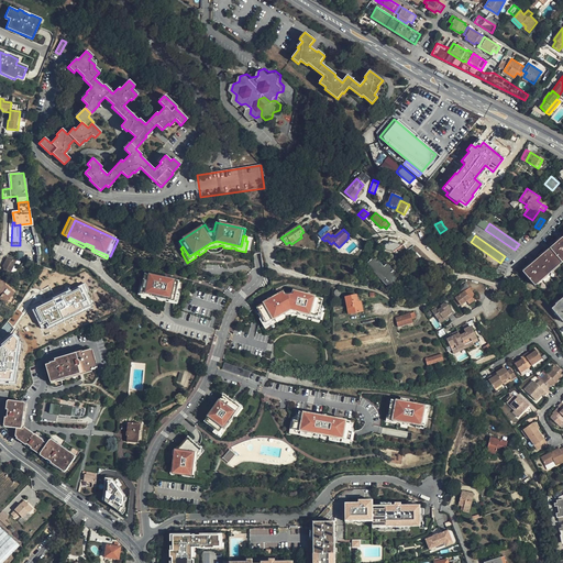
[(562,238),(523,273),(536,287),(540,284),(539,283),(545,277),(547,278),(554,272),(553,271),(559,265),(560,266),(562,264),(562,238)]
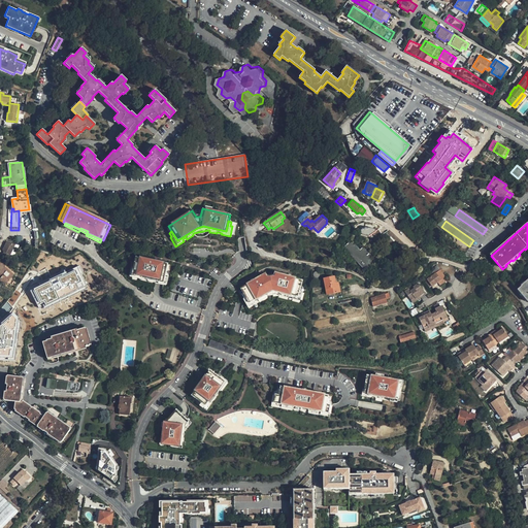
[(116,227),(110,225),(103,240),(108,242),(116,227)]
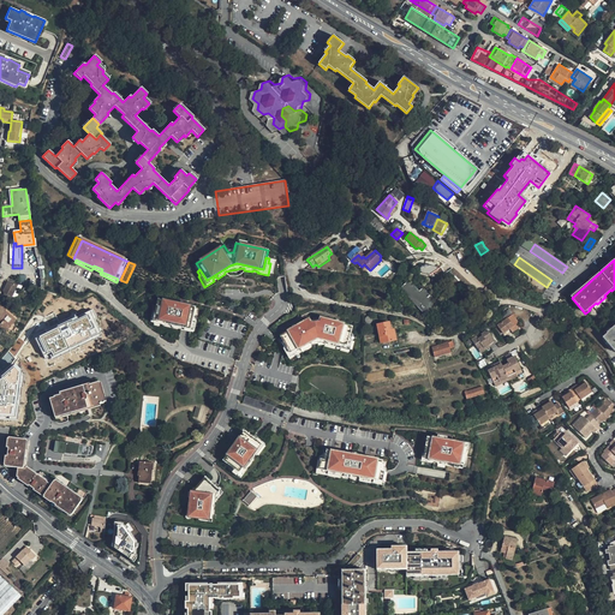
[(419,272),(423,276),(433,268),(429,263),(424,267),(419,272)]
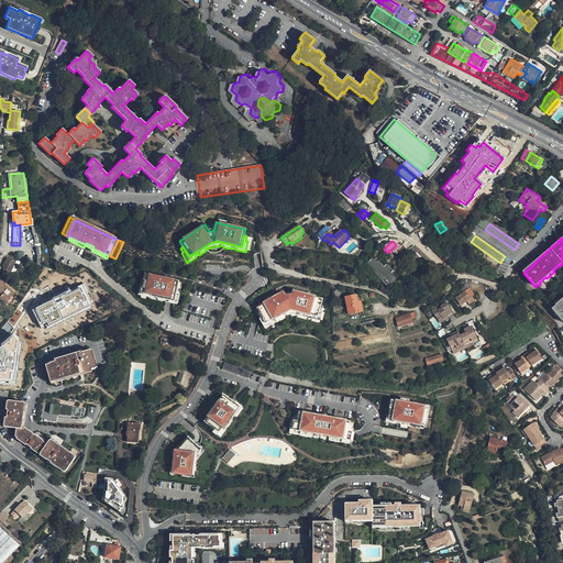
[(4,268),(11,272),(18,261),(8,258),(4,265),(3,265),(3,266),(3,267),(4,267),(4,268)]
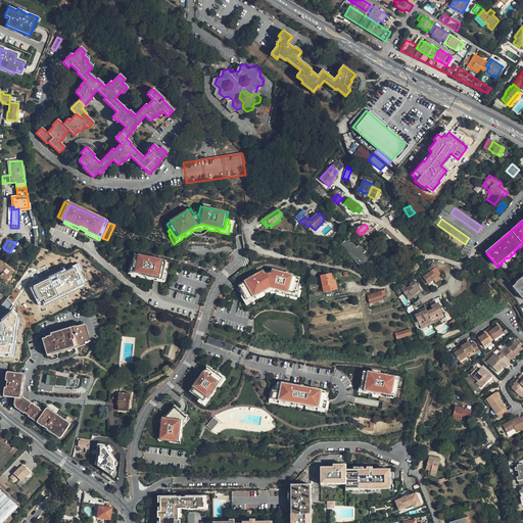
[(362,268),(366,264),(364,262),(369,257),(361,247),(357,250),(348,240),(345,243),(344,242),(339,246),(343,250),(351,259),(353,257),(362,268)]
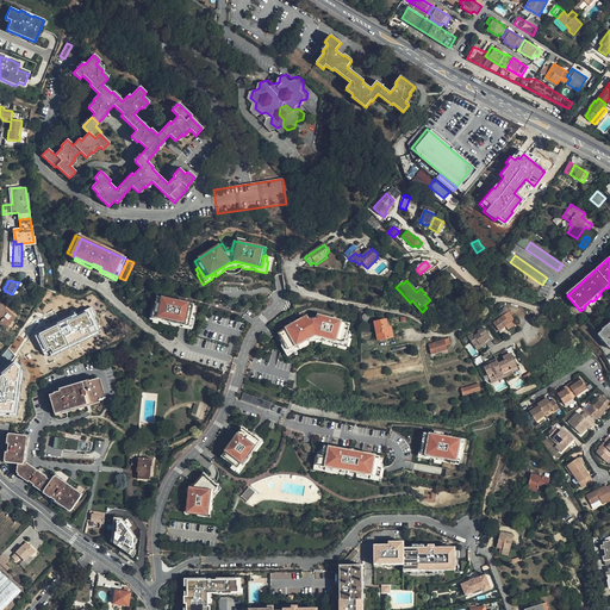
[(444,296),(448,302),(460,293),(456,287),(444,296)]
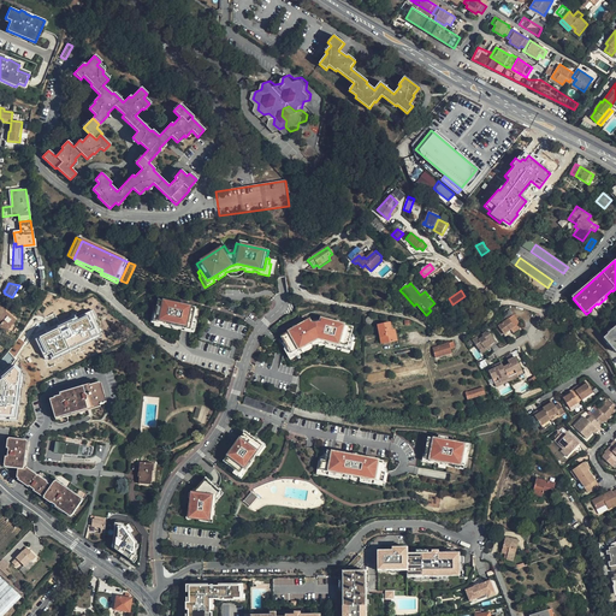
[(86,306),(48,295),(16,344),(55,369),(61,359),(70,365),(77,353),(86,357),(113,315),(90,298),(86,306)]
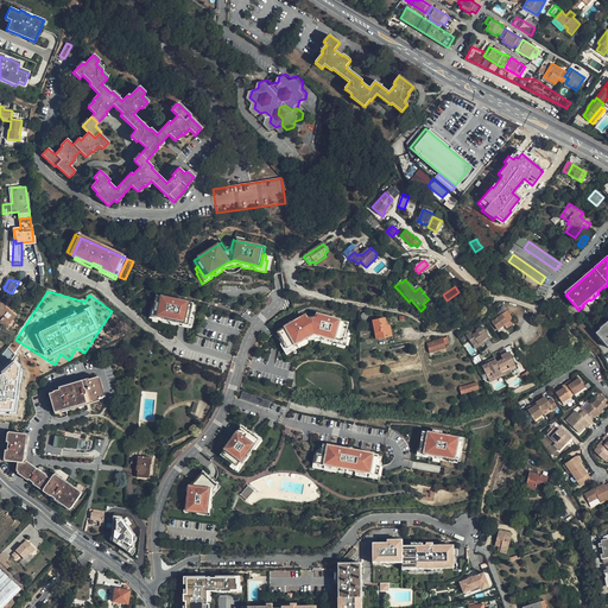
[(165,298),(154,296),(153,305),(151,315),(165,318),(173,320),(188,323),(192,303),(182,302),(169,298),(169,301),(164,301),(165,298)]
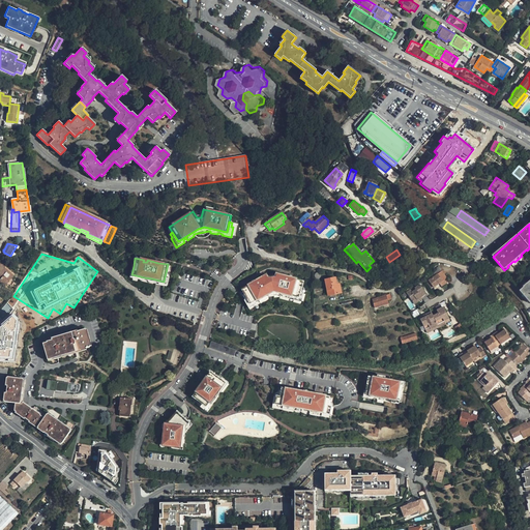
[(363,272),(366,271),(358,261),(356,263),(363,272)]
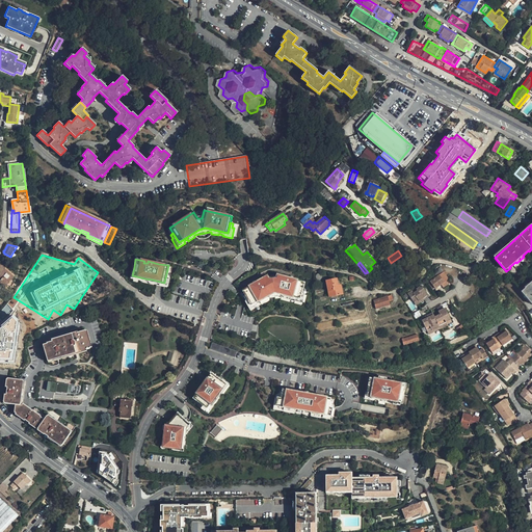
[(0,264),(0,278),(1,280),(0,280),(0,282),(5,287),(12,277),(14,275),(0,264)]
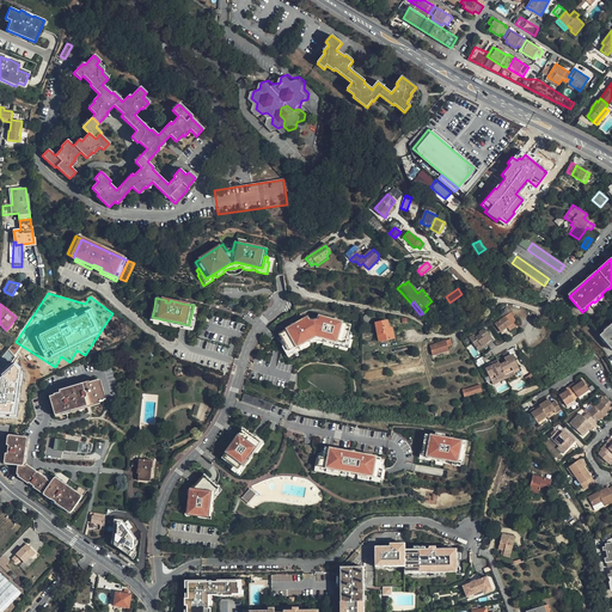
[(166,320),(152,317),(154,307),(150,306),(146,320),(166,325),(166,320)]
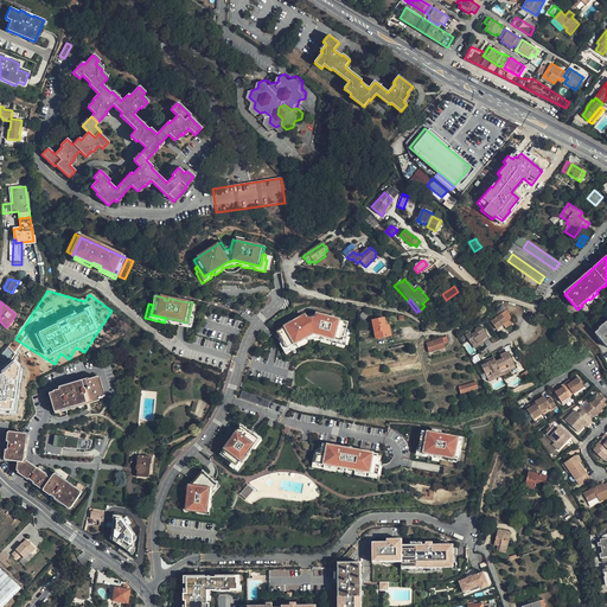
[(496,328),(497,330),(504,324),(510,319),(511,318),(503,307),(489,318),(491,321),(496,328)]
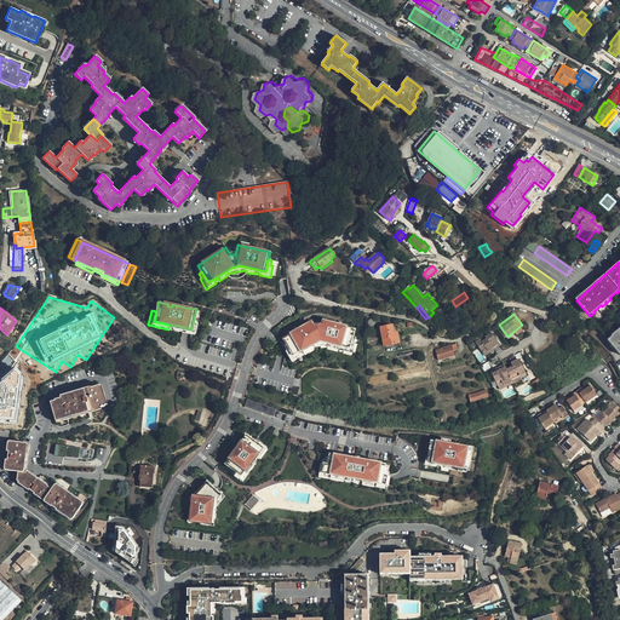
[(194,319),(191,329),(177,326),(176,331),(196,336),(200,320),(194,319)]
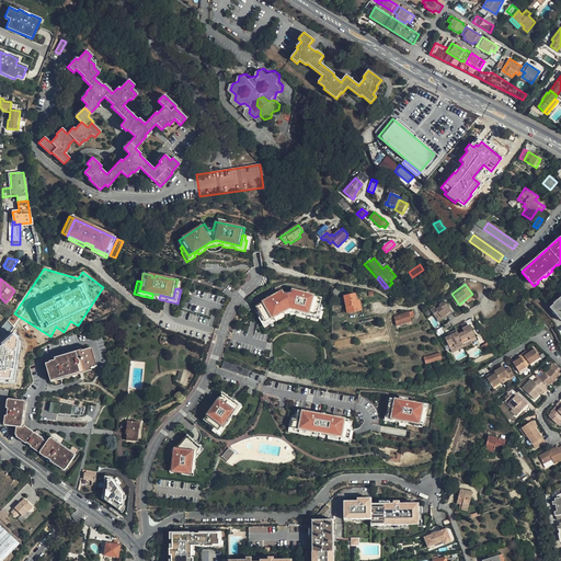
[(286,299),(282,293),(270,299),(263,302),(255,307),(259,312),(264,322),(286,311),(293,310),(316,317),(321,299),(293,290),(290,299),(286,299)]
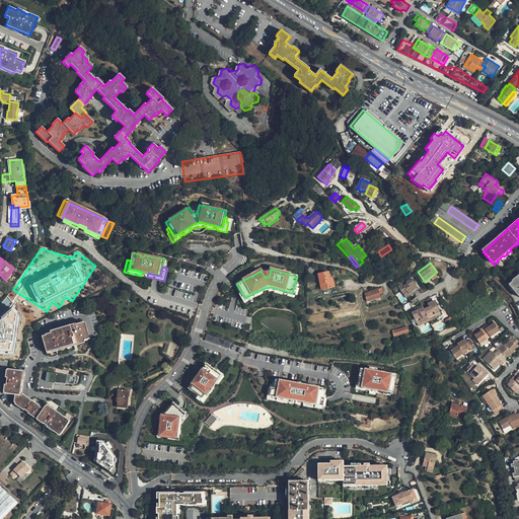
[(14,273),(12,271),(5,280),(8,282),(14,273)]
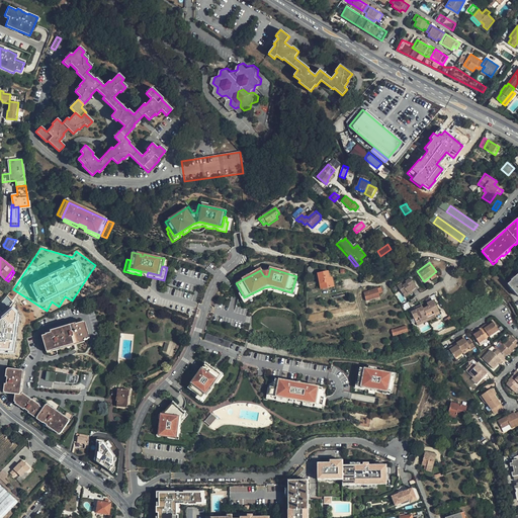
[(330,282),(329,278),(328,272),(318,274),(319,280),(321,289),(333,287),(332,281),(330,282)]
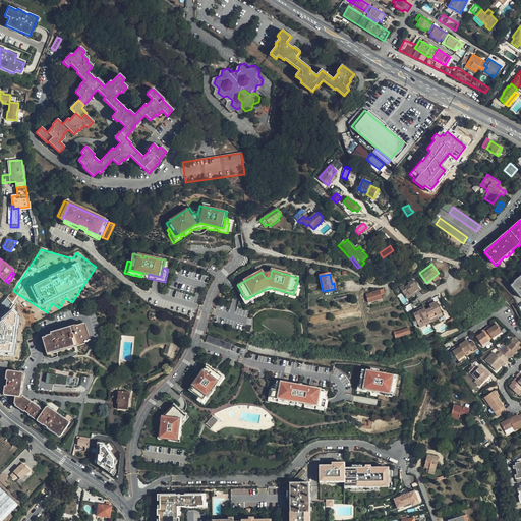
[(520,277),(511,286),(520,298),(520,297),(520,277)]
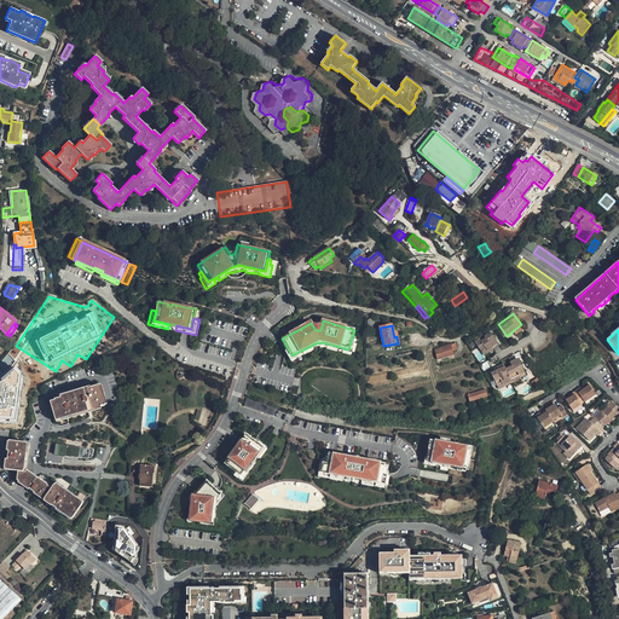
[(491,331),(485,335),(486,337),(484,339),(482,337),(476,341),(476,342),(484,352),(492,346),(495,348),(501,345),(491,331)]
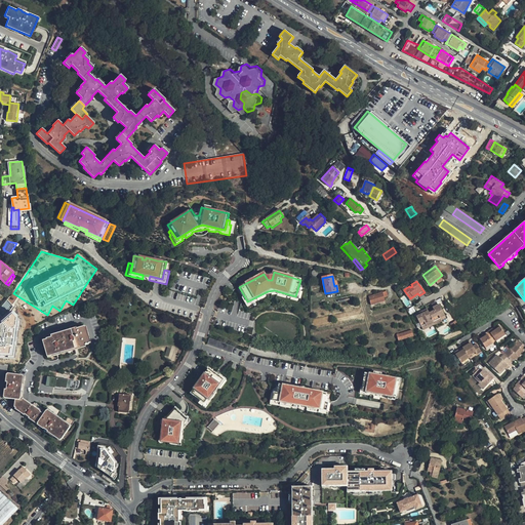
[(301,287),(298,286),(295,296),(274,290),(268,291),(247,301),(242,292),(239,294),(241,298),(240,299),(245,308),(253,304),(252,301),(255,299),(256,301),(264,297),(263,296),(264,295),(279,294),(280,294),(279,296),(286,298),(287,296),(291,297),(290,299),(299,301),(303,292),(300,291),(301,287)]
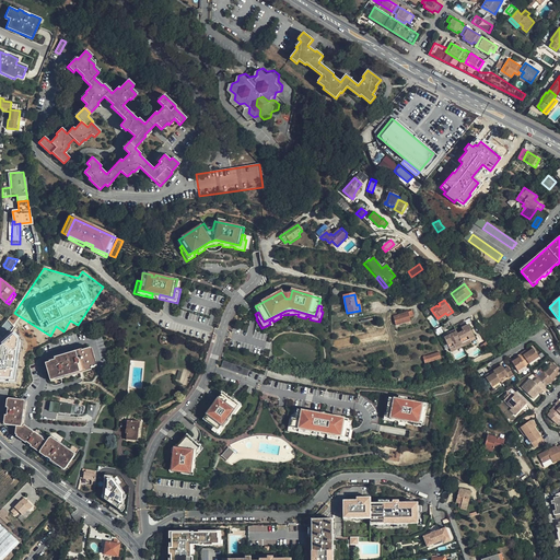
[(392,316),(394,326),(410,322),(409,318),(413,317),(411,311),(392,316)]
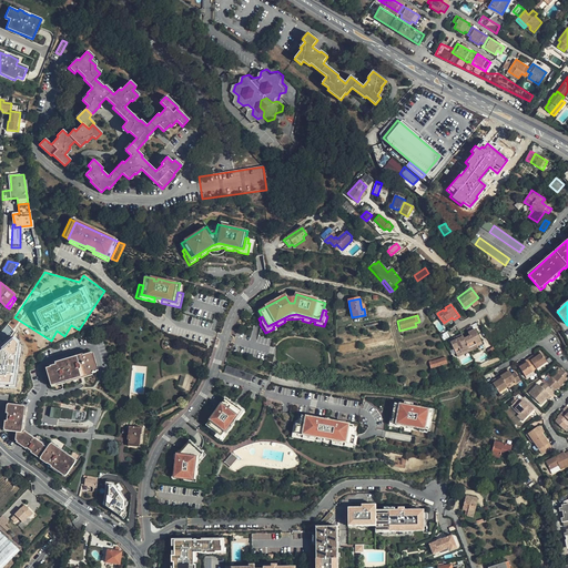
[(452,317),(444,323),(446,326),(454,320),(452,317)]
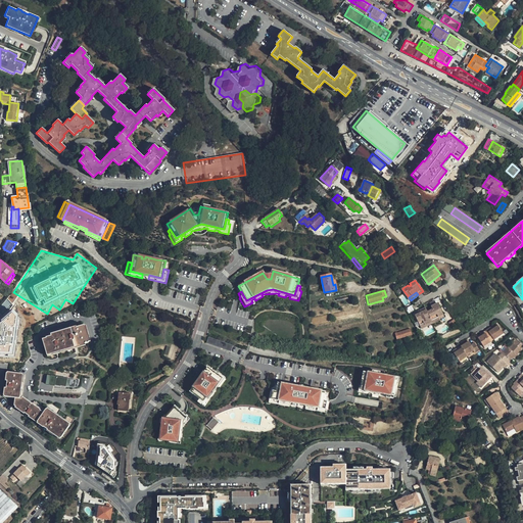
[(444,319),(438,304),(431,307),(432,310),(433,311),(428,313),(426,308),(422,311),(423,313),(420,314),(415,316),(420,326),(424,324),(425,326),(432,323),(438,320),(439,321),(444,319)]
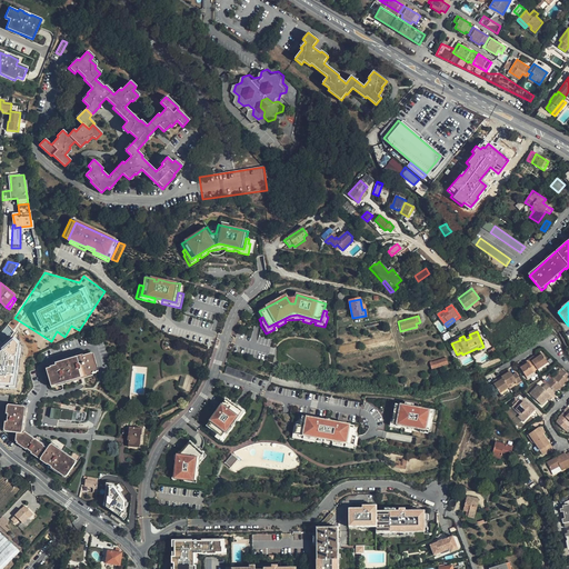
[(43,368),(47,383),(47,385),(51,383),(51,385),(92,375),(90,367),(91,367),(89,356),(73,359),(73,358),(53,363),(53,366),(43,368)]
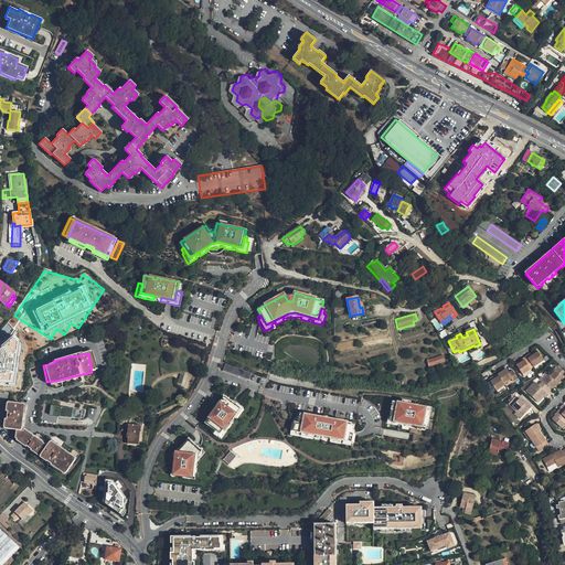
[(522,375),(543,362),(539,353),(536,355),(534,356),(533,354),(533,353),(524,359),(525,361),(521,364),(516,366),(522,375)]
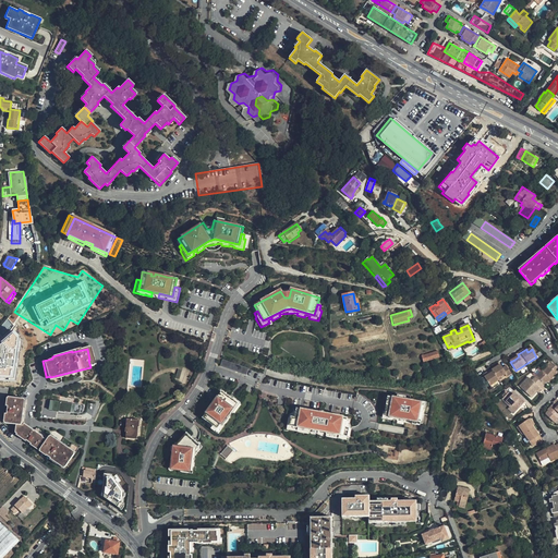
[(439,358),(437,351),(422,356),(423,363),(439,358)]
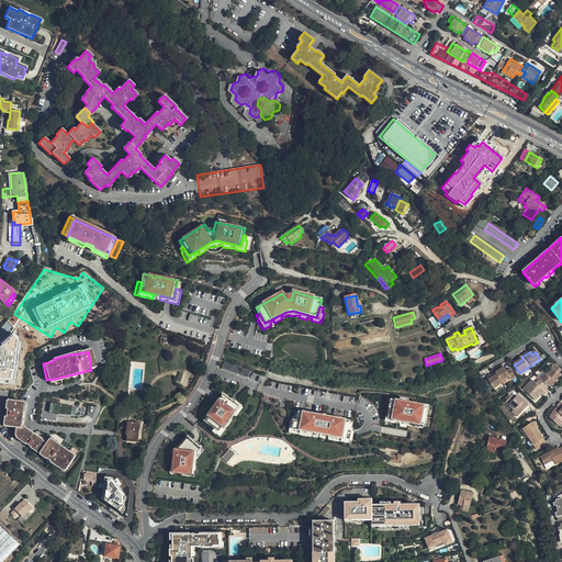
[(249,370),(224,362),(222,368),(247,377),(249,370)]
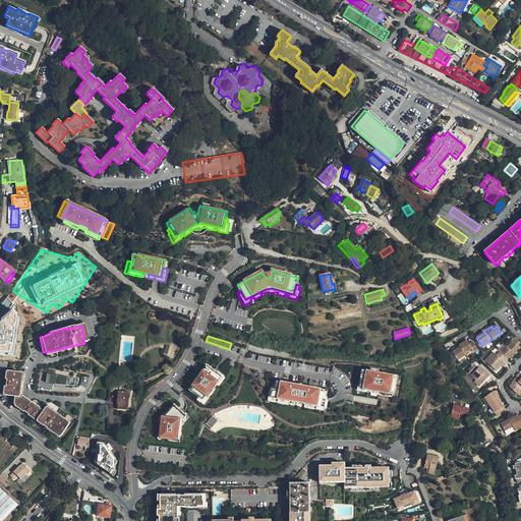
[(485,361),(495,370),(500,365),(502,366),(504,363),(506,365),(507,365),(510,362),(508,360),(511,356),(513,354),(514,355),(520,349),(519,348),(520,345),(520,344),(515,339),(507,347),(506,346),(497,355),(494,353),(485,361)]
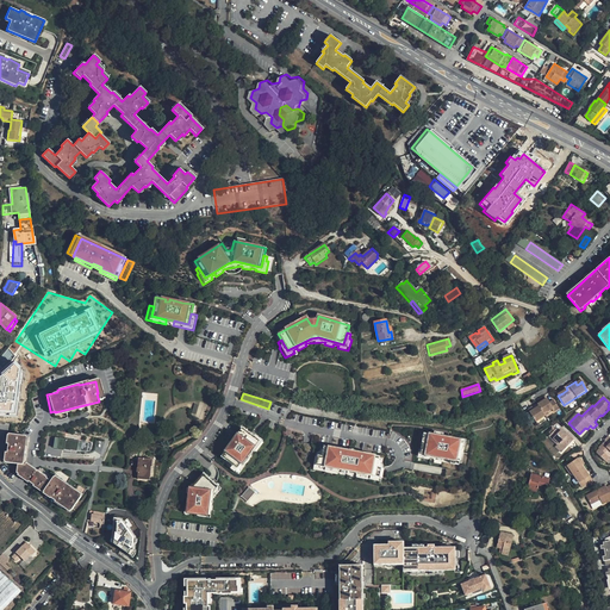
[(528,411),(535,423),(545,417),(543,416),(553,410),(554,414),(559,410),(553,402),(548,404),(546,400),(542,402),(537,405),(539,408),(533,411),(531,409),(528,411)]
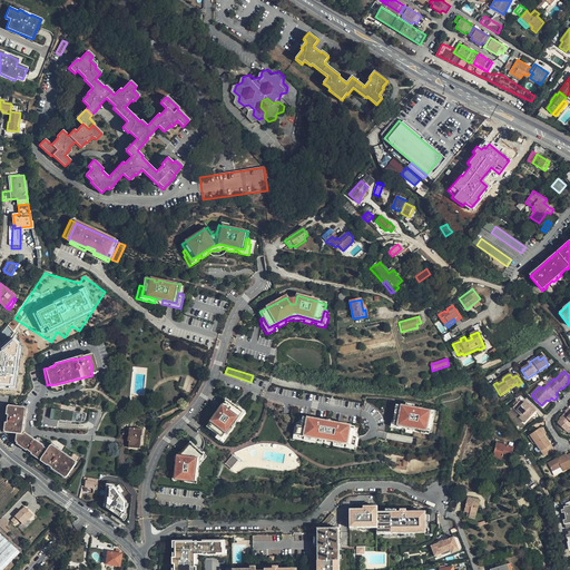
[(182,376),(179,389),(189,391),(192,379),(182,376)]
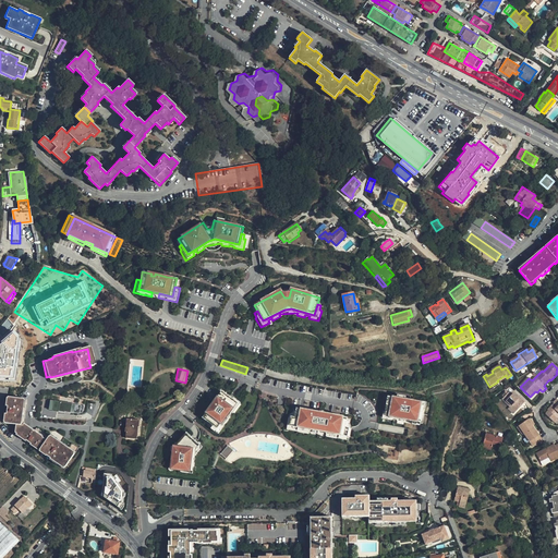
[(208,410),(203,417),(210,423),(217,428),(226,416),(230,411),(237,402),(229,397),(221,391),(218,397),(214,402),(211,407),(208,410)]
